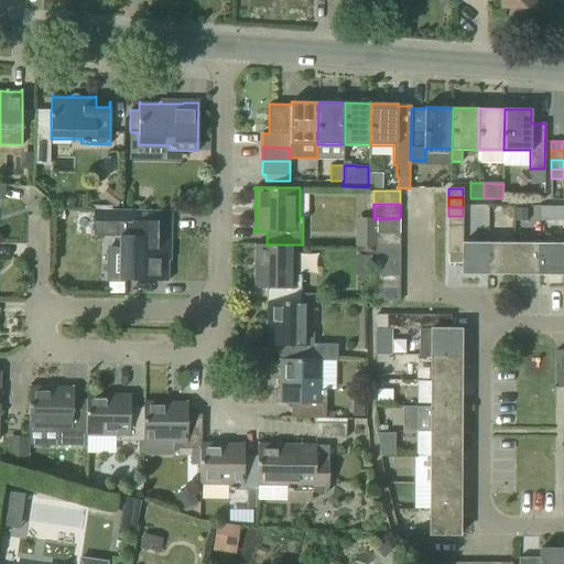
[(95,209),(94,235),(120,236),(120,249),(126,249),(126,280),(123,280),(123,281),(125,281),(167,281),(167,280),(167,261),(167,260),(169,237),(169,236),(169,223),(169,221),(169,210),(167,210),(95,209)]
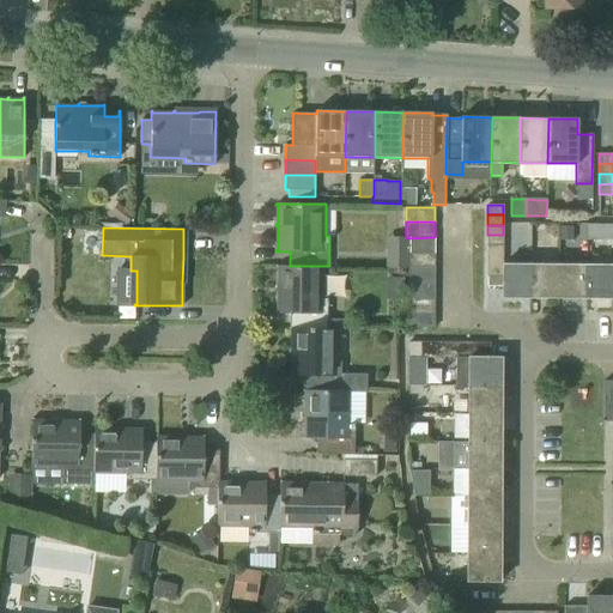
[(503,235),(487,235),(487,246),(503,246),(503,235)]
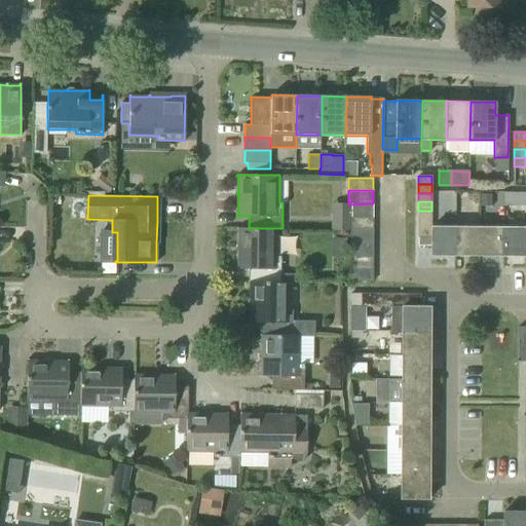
[(350,204),(350,217),(373,217),(373,203),(350,204)]
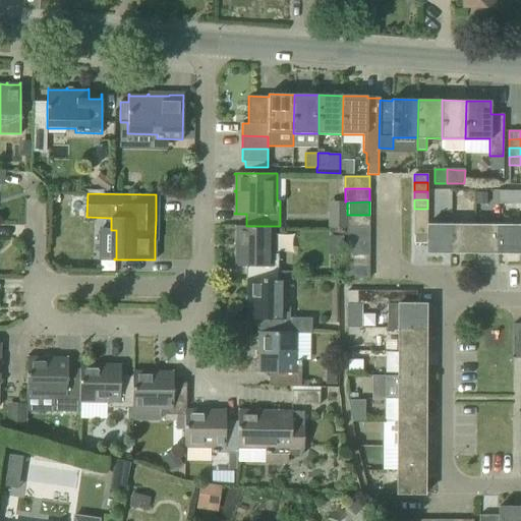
[(427,209),(414,209),(414,217),(427,217),(427,209)]
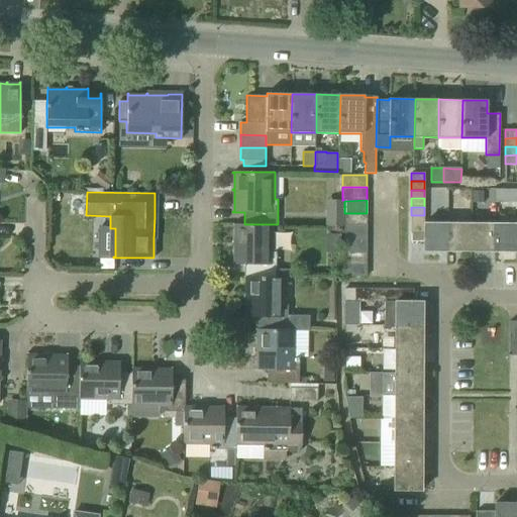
[(344,226),(367,226),(367,213),(344,213),(344,226)]
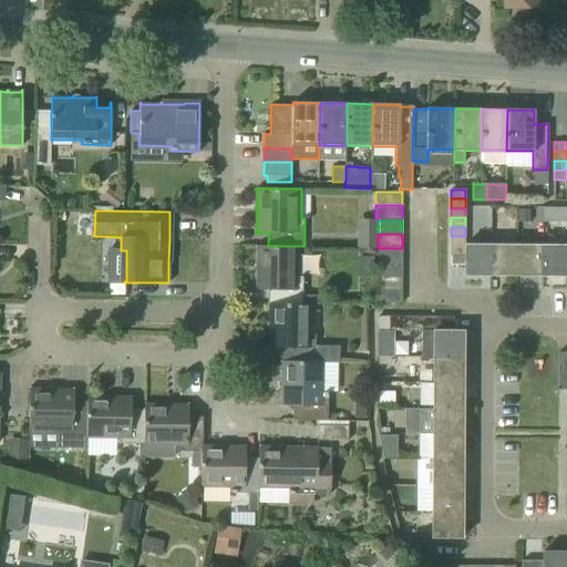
[(465,236),(451,236),(451,245),(464,246),(464,245),(465,236)]
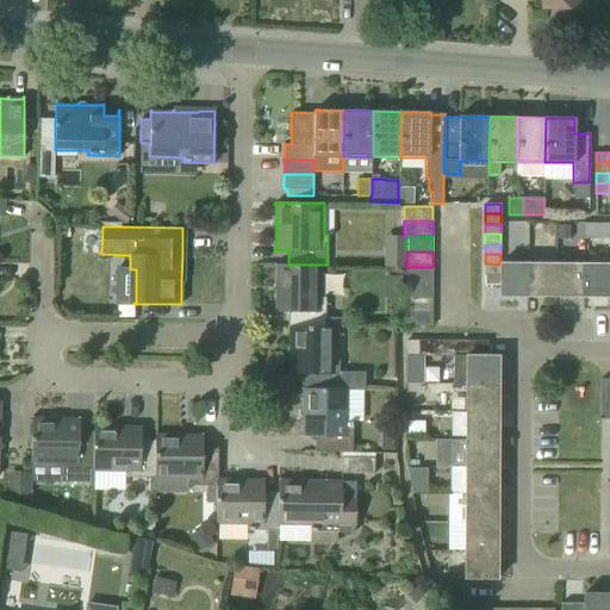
[(499,265),(485,263),(485,274),(499,274),(499,265)]
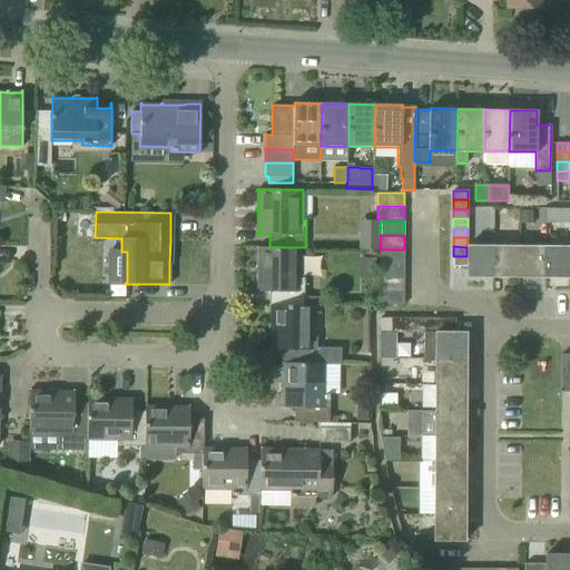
[(493,276),(493,246),(467,246),(467,247),(467,256),(467,266),(467,276),(493,276)]
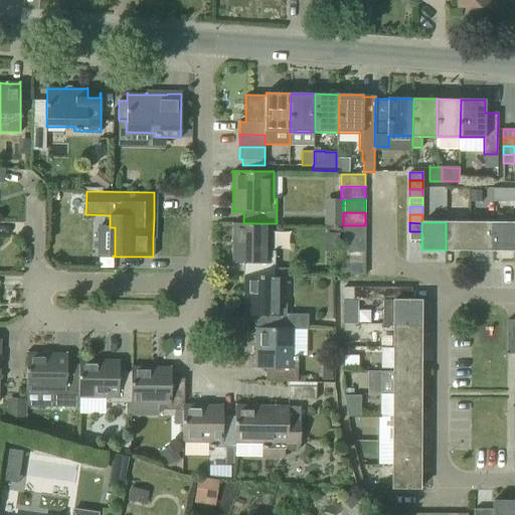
[(469,250),(469,222),(446,222),(446,249),(469,250)]
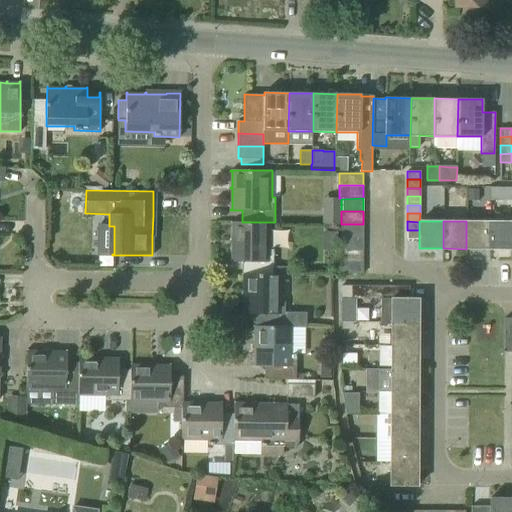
[(489,249),(489,221),(466,221),(466,249),(489,249)]
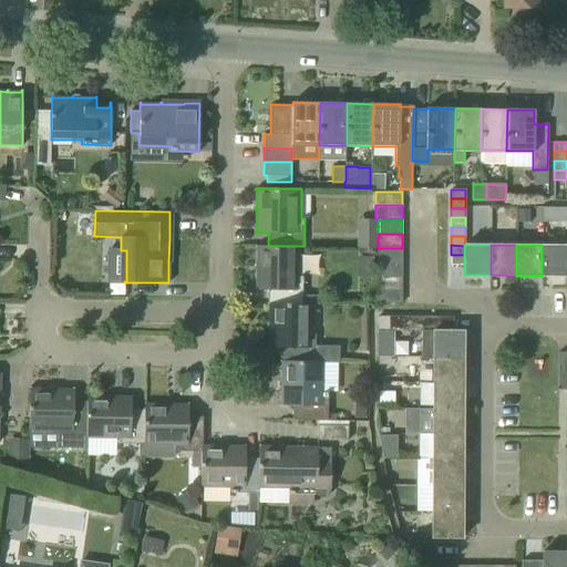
[(566,245),(542,245),(542,276),(566,276),(566,245)]
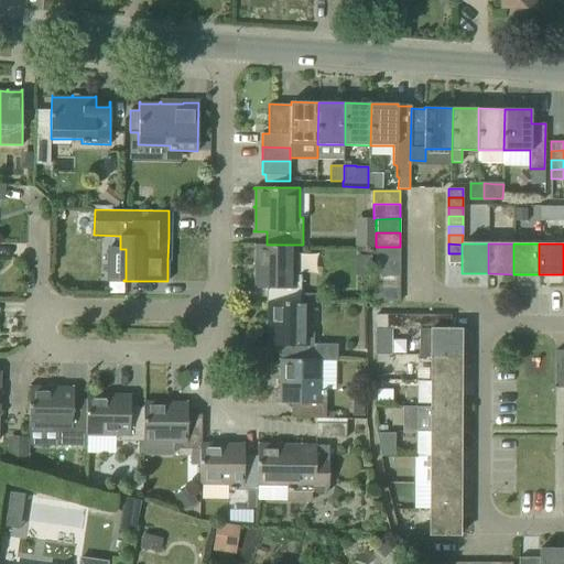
[(297,245),(267,245),(253,245),(253,246),(256,246),(255,263),(253,263),(253,264),(255,264),(255,288),(252,288),(252,289),(266,289),(266,303),(268,303),(302,302),(302,274),(297,274),(297,245)]
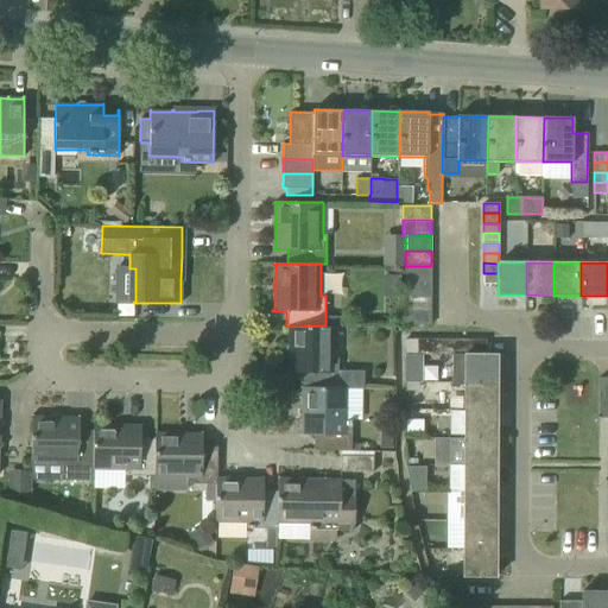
[(431,266),(405,266),(405,280),(430,280),(431,266)]
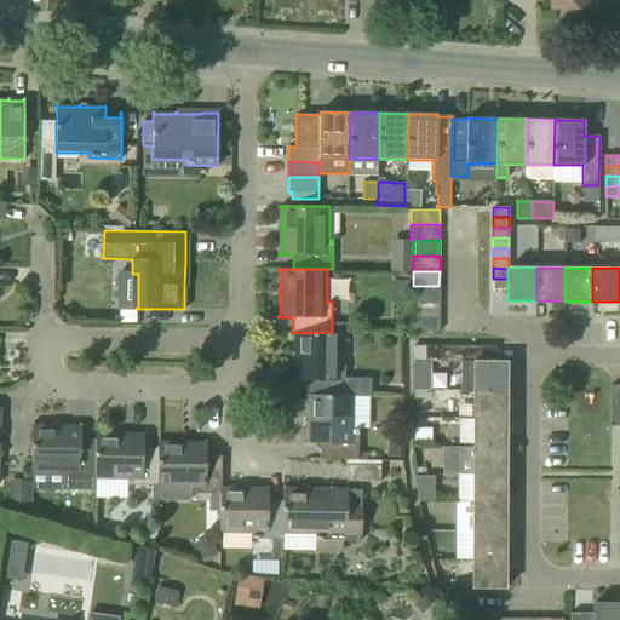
[(507,279),(493,279),(492,290),(507,290),(507,279)]
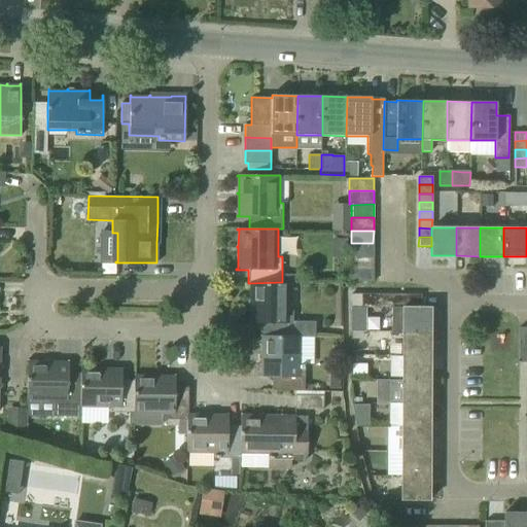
[(351,255),(373,256),(373,243),(351,243),(351,255)]
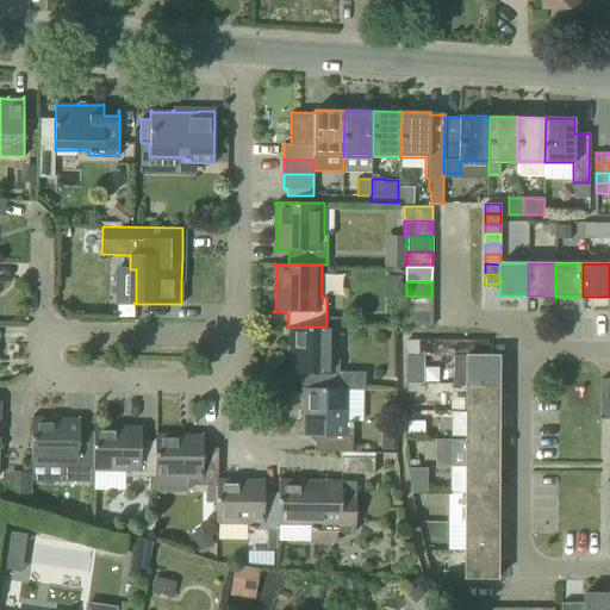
[(406,311),(431,311),(431,297),(406,296),(406,311)]
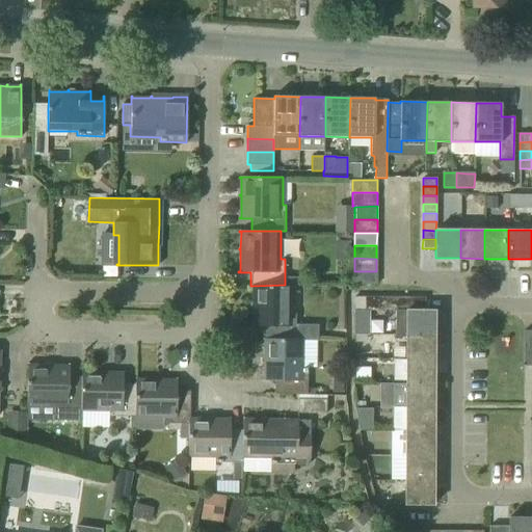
[(376,285),(376,271),(354,271),(354,285),(376,285)]
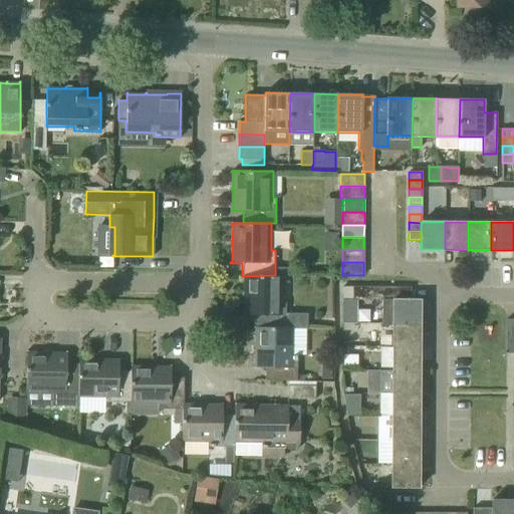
[(294,327),(307,328),(307,314),(286,313),(286,302),(283,302),(283,275),(275,275),(244,276),(244,292),(242,292),(242,293),(244,293),(243,314),(241,314),(241,315),(253,315),(253,328),(255,328),(294,327)]
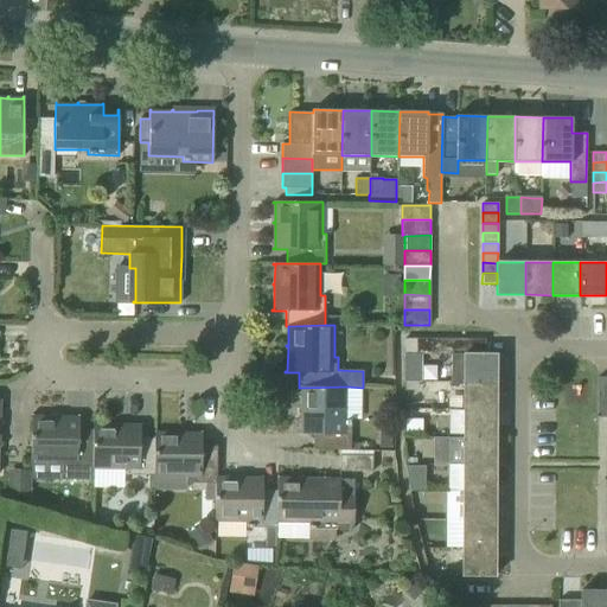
[(404,339),(404,355),(414,355),(414,339),(404,339)]
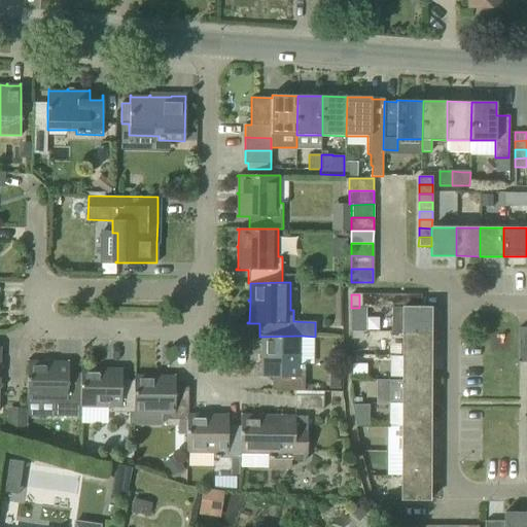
[(359,294),(359,308),(364,308),(369,308),(369,294),(359,294)]
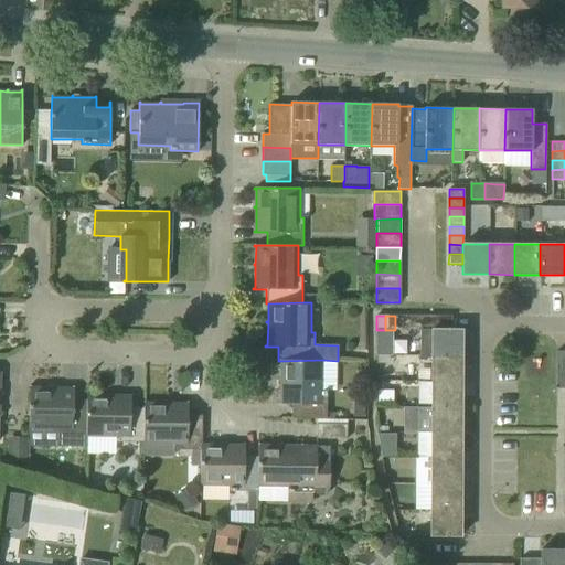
[(395,316),(395,330),(404,330),(404,316),(395,316)]
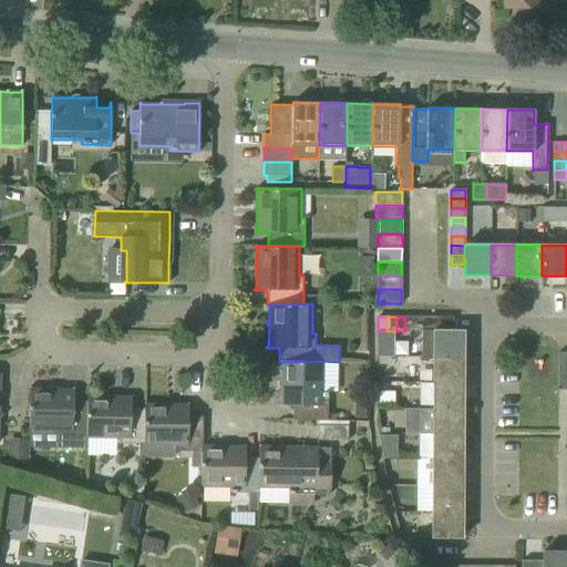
[(405,317),(405,331),(415,331),(415,317),(405,317)]
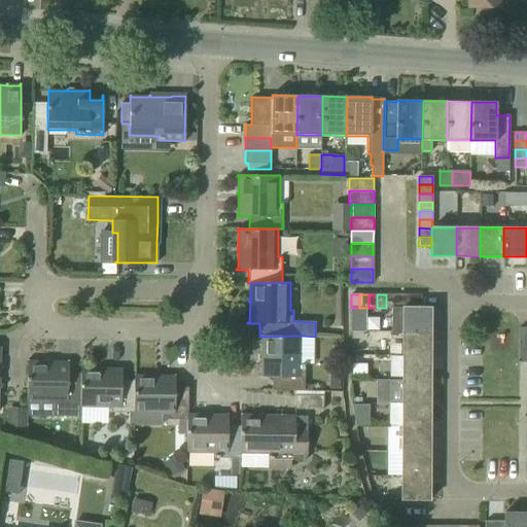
[(386,294),(386,308),(392,308),(394,308),(394,294),(386,294)]
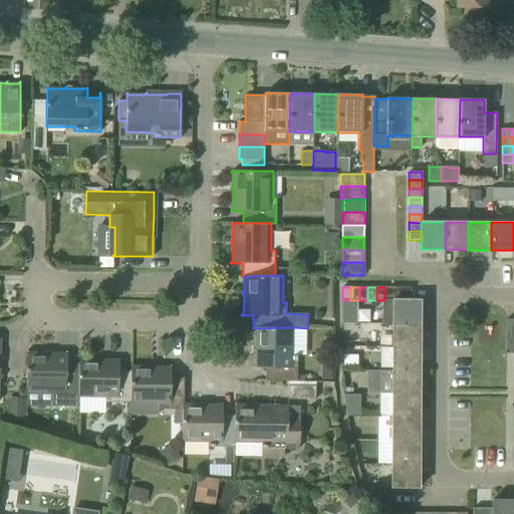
[(384,287),(384,300),(393,300),(393,299),(394,299),(394,287),(384,287)]
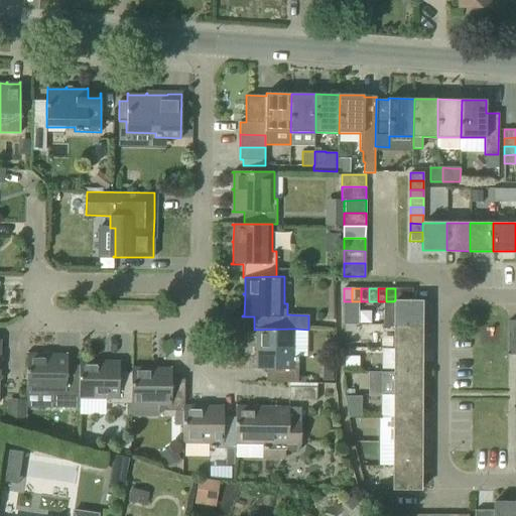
[(395,288),(395,300),(403,300),(403,288),(395,288)]
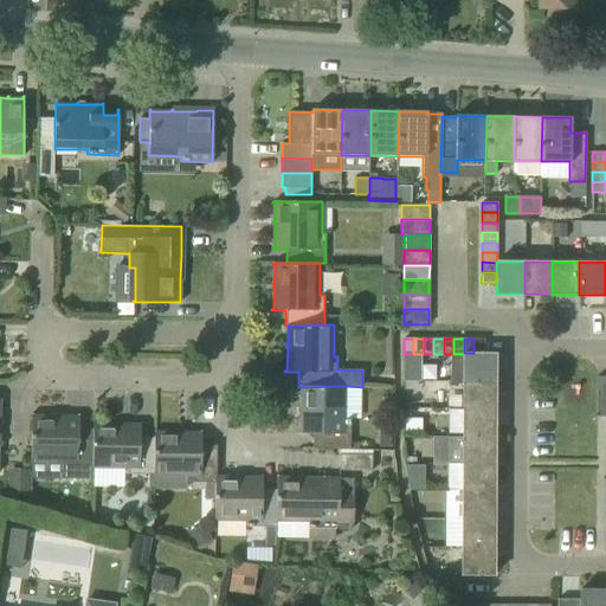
[(474,339),(474,353),(484,354),(484,339),(474,339)]
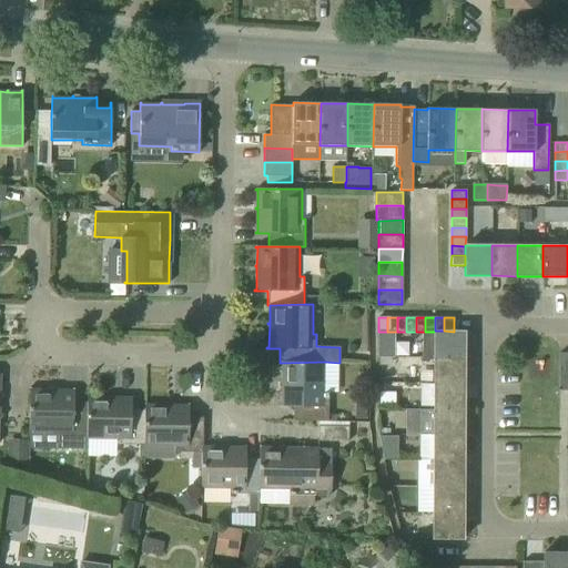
[(423,332),(422,357),(434,357),(464,358),(464,332),(454,332),(444,331),(435,331),(434,331),(434,332),(425,332),(423,332)]
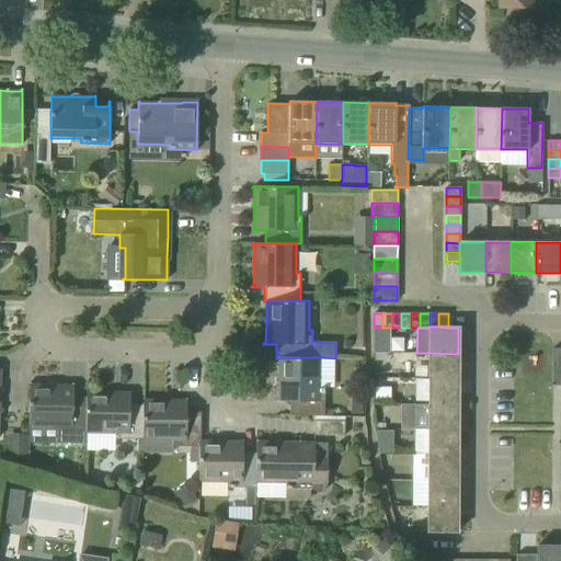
[(427,379),(458,379),(458,354),(428,353),(427,379)]
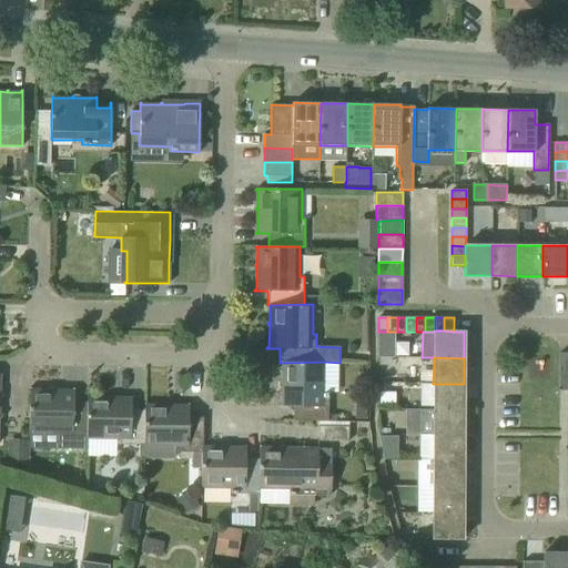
[(325,392),(325,362),(282,363),(282,381),(280,381),(280,382),(282,382),(281,405),(280,405),(280,406),(293,406),(293,421),(327,422),(328,399),(327,392),(325,392)]
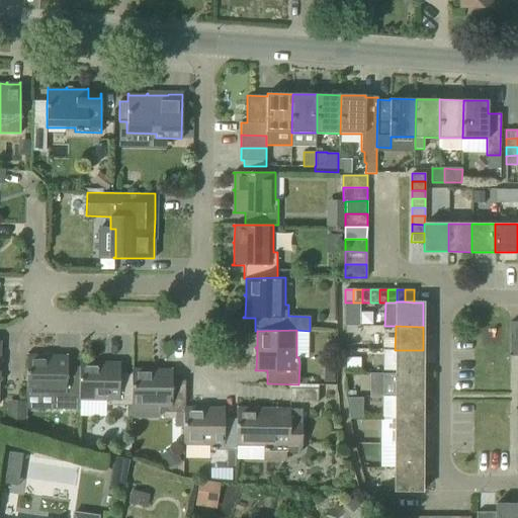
[(517,343),(510,343),(509,356),(517,356),(517,343)]
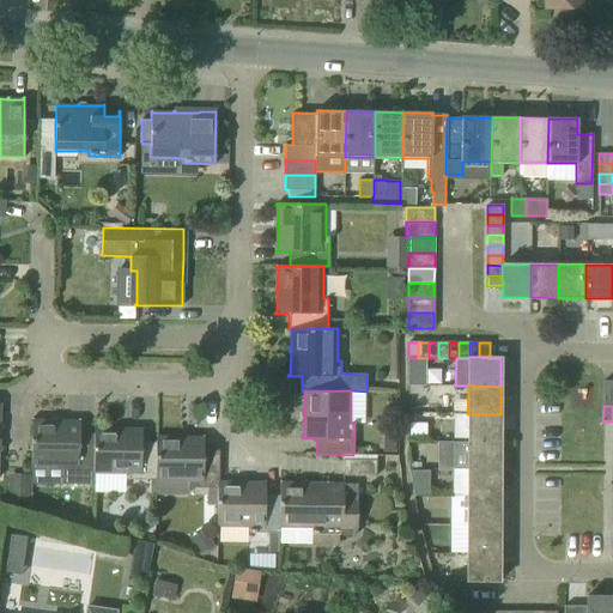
[(467,414),(467,442),(501,442),(501,414),(467,414)]
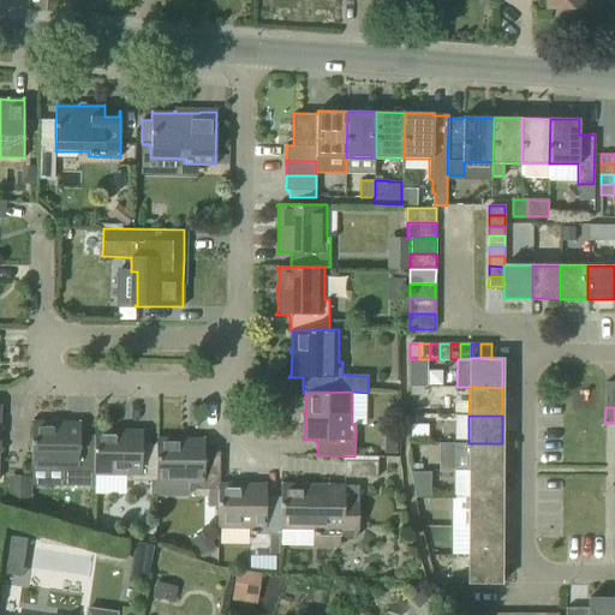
[(94,435),(79,435),(79,421),(78,421),(78,423),(54,423),(54,421),(53,421),(53,423),(33,422),(34,419),(31,419),(31,469),(65,469),(65,472),(94,473),(94,435)]
